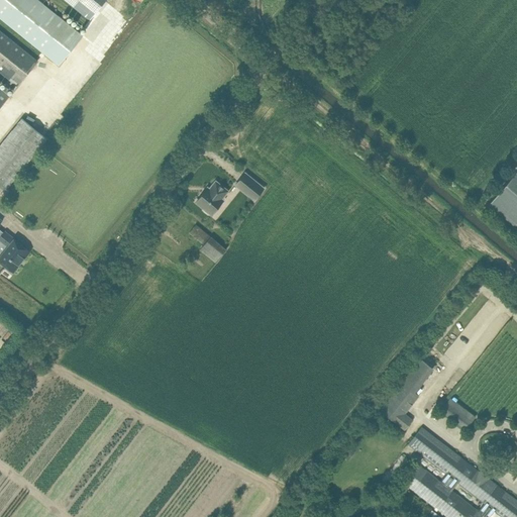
[(44,0),(0,0),(0,17),(59,66),(83,36),(42,4),(45,0),(44,0)]
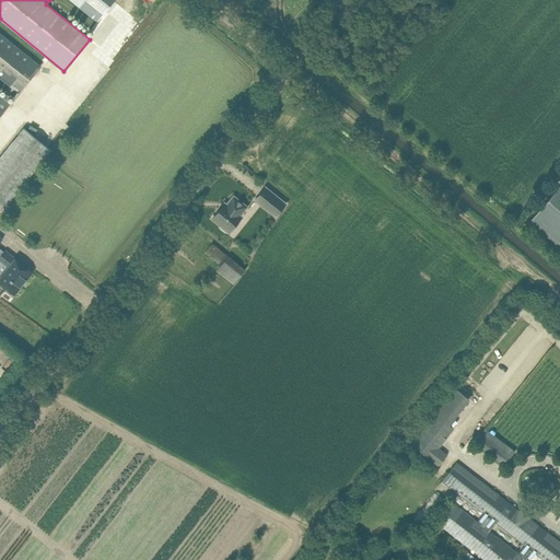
[(70,0),(97,21),(114,0),(70,0)]
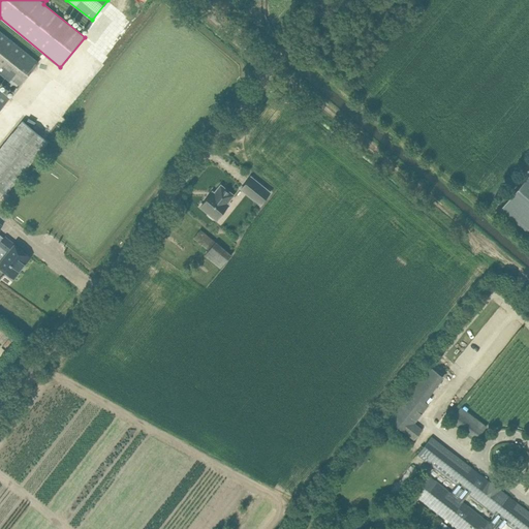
[(0,73),(9,82),(18,88),(39,62),(30,55),(0,30),(0,73)]
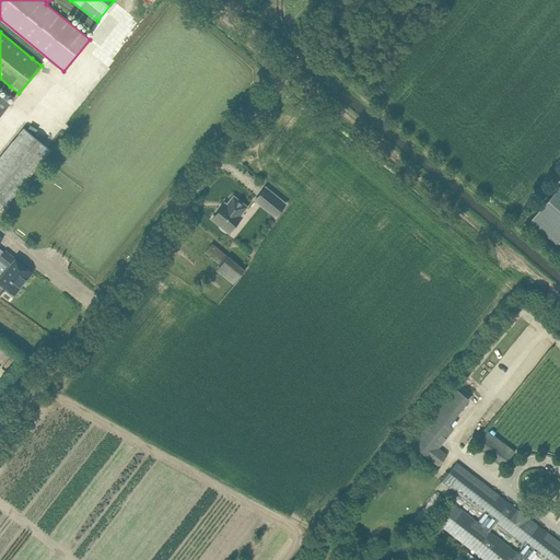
[(0,117),(10,105),(0,97),(0,117)]
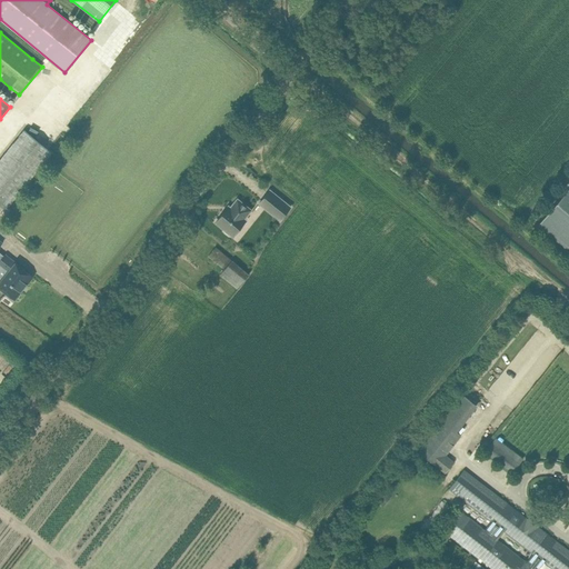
[(0,160),(0,201),(8,208),(52,152),(25,130),(0,160)]
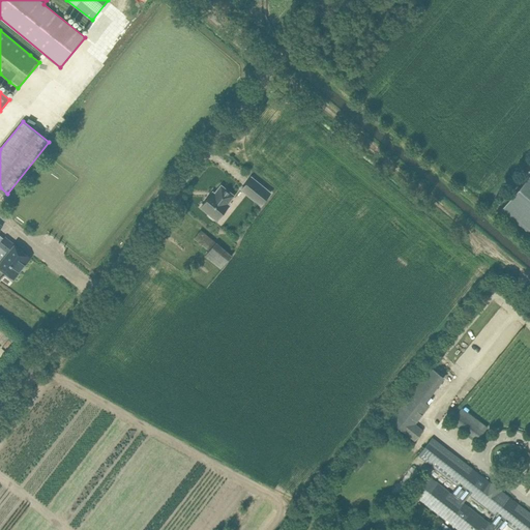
[(529,175),(501,209),(528,232),(529,230),(529,175)]
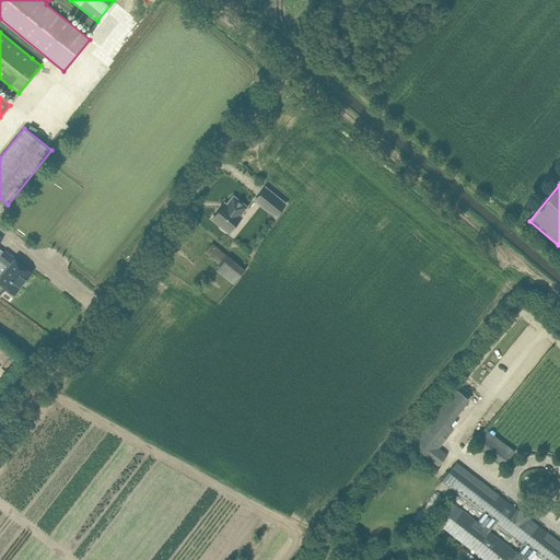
[(255,200),(276,216),(286,203),(266,187),(255,200)]
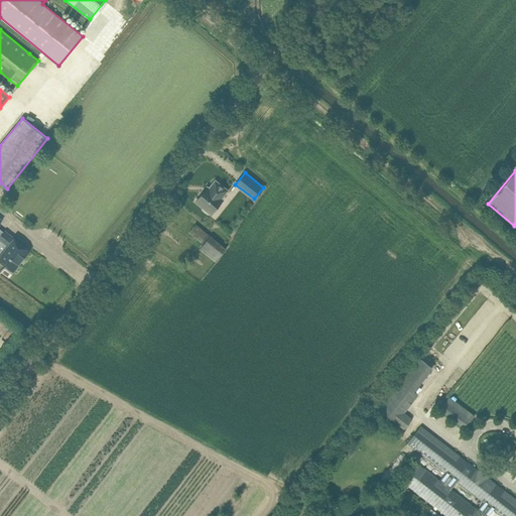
[(196,202),(204,208),(204,210),(208,213),(210,213),(212,214),(223,200),(221,199),(227,190),(216,181),(209,188),(207,187),(196,202)]
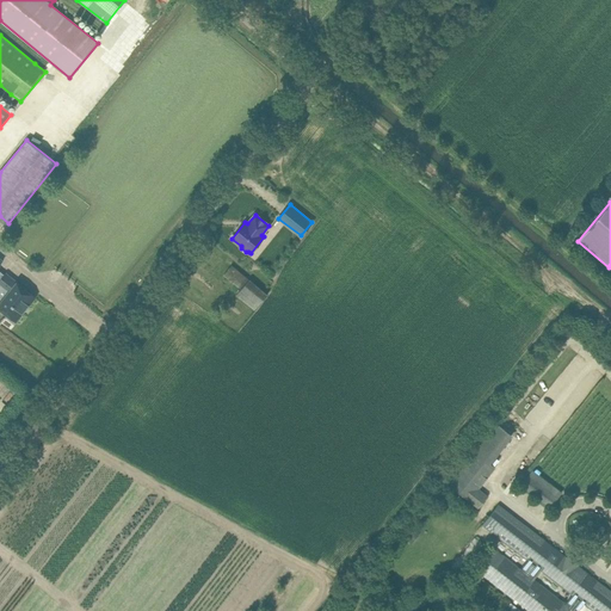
[(203,246),(196,255),(203,261),(210,252),(203,246)]
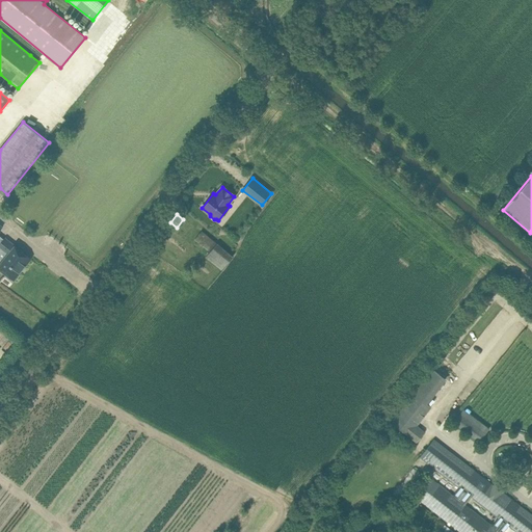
[(206,258),(222,270),(233,257),(202,231),(194,239),(210,253),(206,258)]
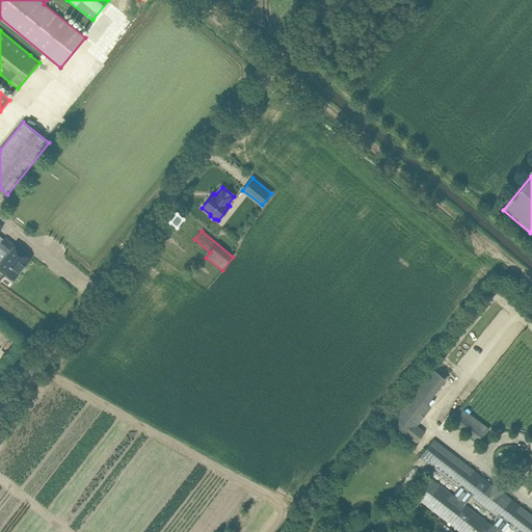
[(19,271),(30,258),(15,246),(14,247),(6,242),(8,241),(4,238),(0,243),(0,247),(7,255),(0,264),(0,269),(14,280),(20,272),(19,271)]
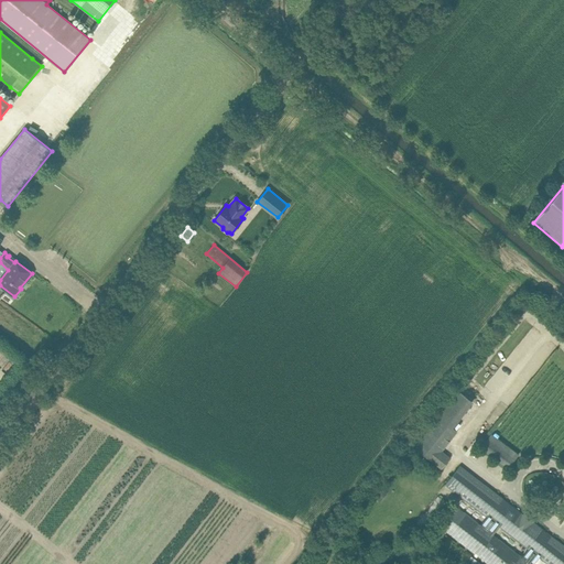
[(456,431),(447,424),(467,399),(458,391),(415,448),(442,468),(448,458),(441,452),(456,431)]
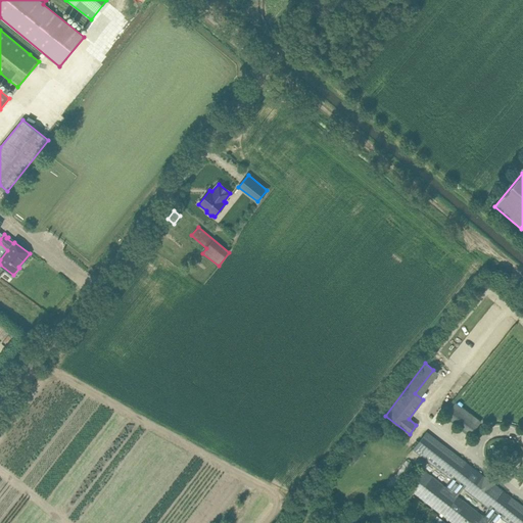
[(453,407),(446,415),(471,434),(477,425),(453,407)]
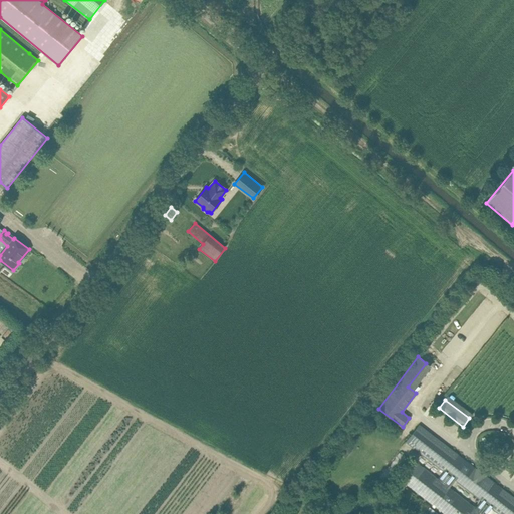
[(513,513),(513,497),(486,476),(487,474),(478,467),(477,468),(420,424),(406,442),(443,472),(438,478),(416,461),(401,481),(444,513),(513,513)]
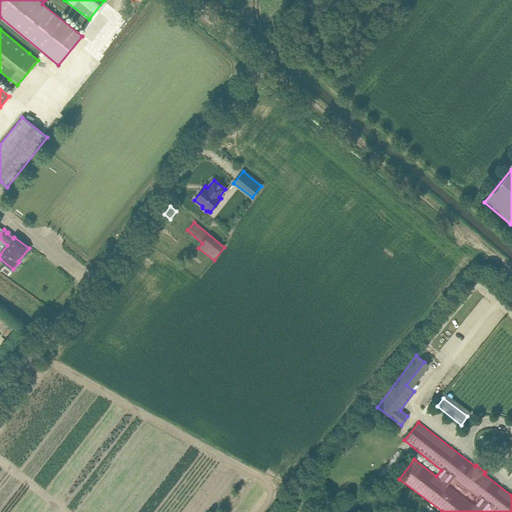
[(343,444),(340,449),(343,452),(342,452),(346,455),(350,449),(347,446),(347,447),(343,444)]
